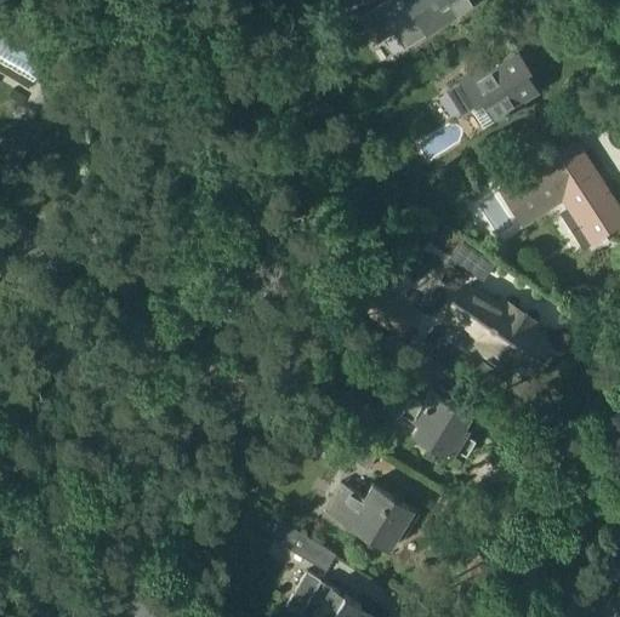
[(393,9),(388,3),(360,21),(377,47),(405,28),(404,26),(415,20),(427,38),(478,5),(475,0),(403,0),(403,1),(393,9)]
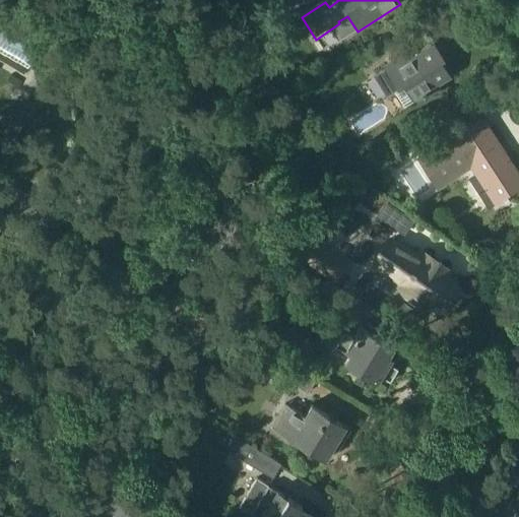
[(387,98),(398,91),(403,87),(413,104),(424,97),(425,99),(428,97),(431,102),(443,93),(439,87),(452,79),(442,63),(446,61),(435,44),(410,60),(406,53),(383,67),(385,70),(375,77),(387,98)]
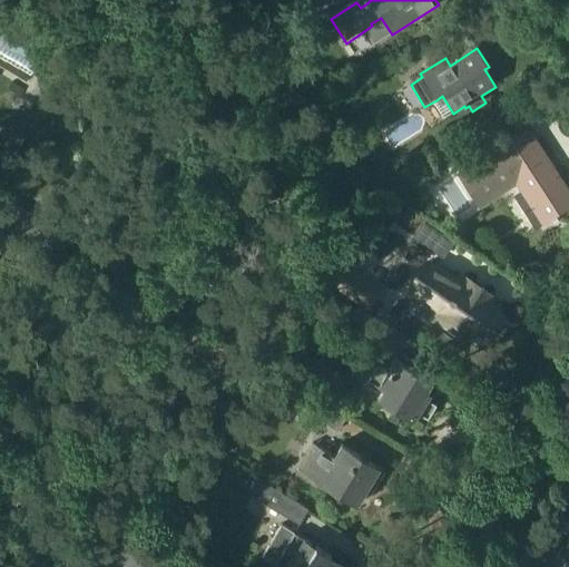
[(512,179),(521,193),(514,197),(536,231),(568,209),(568,192),(538,144),(529,150),(520,137),(459,176),(481,209),(504,194),(500,187),(512,179)]
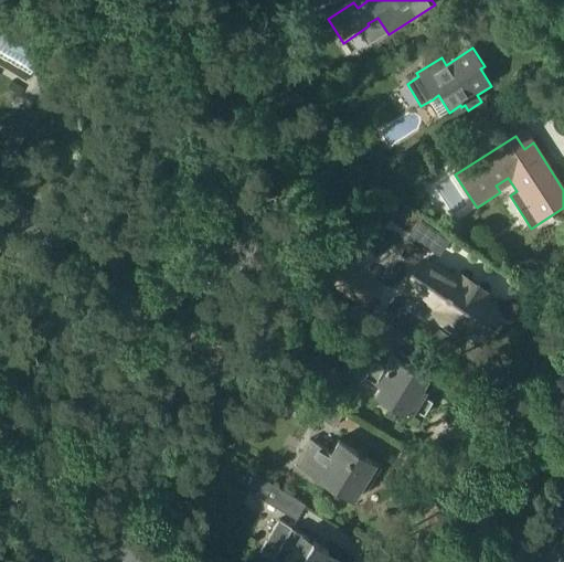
[(442,160),(423,172),(429,182),(448,170),(442,160)]
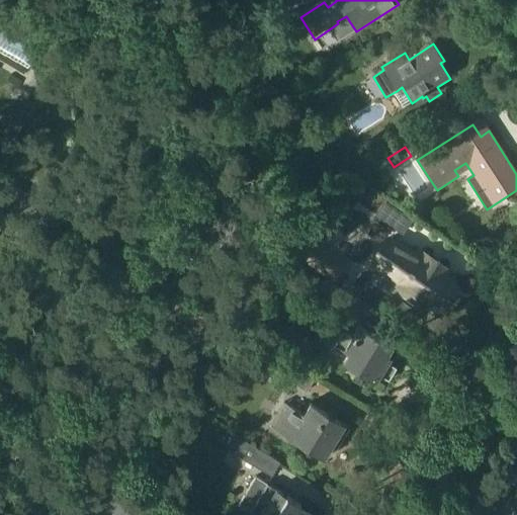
[(377,216),(404,234),(413,221),(385,202),(377,216)]
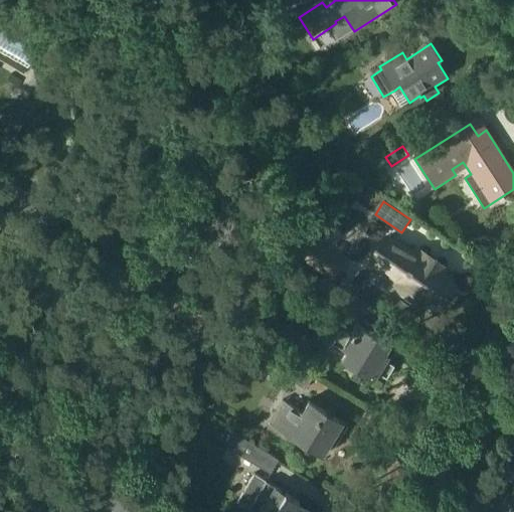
[(0,233),(11,215),(0,208),(0,233)]
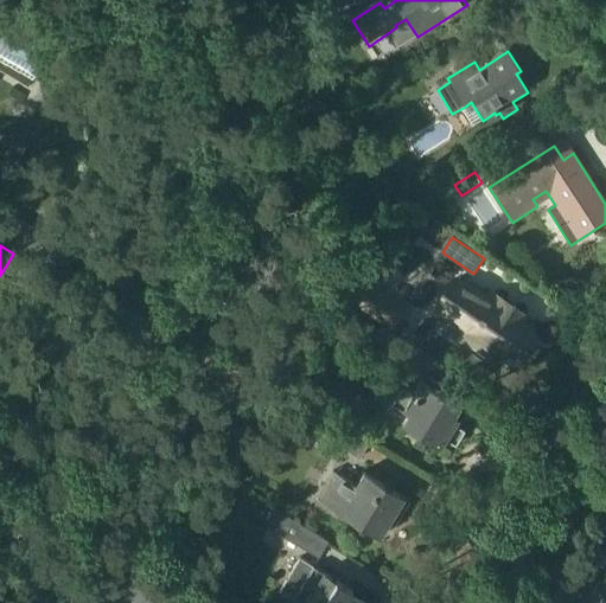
[(342,295),(377,319),(389,301),(353,277),(342,295)]
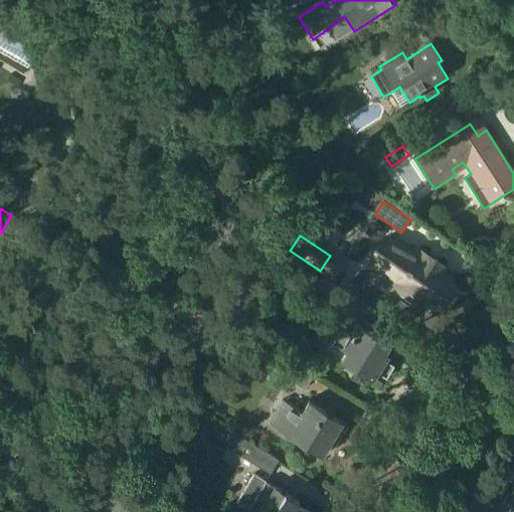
[(424,306),(425,304),(430,307),(444,307),(457,287),(452,274),(448,272),(449,270),(420,250),(417,254),(392,240),(390,244),(384,241),(374,257),(379,261),(376,265),(399,283),(396,287),(424,306)]
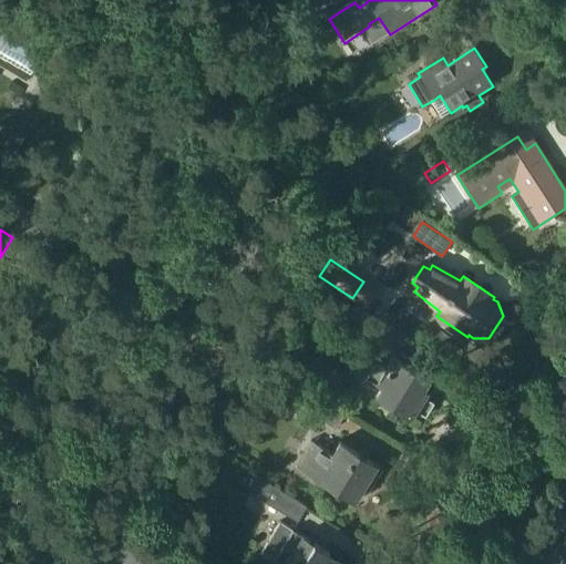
[(363,330),(389,347),(398,331),(373,315),(363,330)]
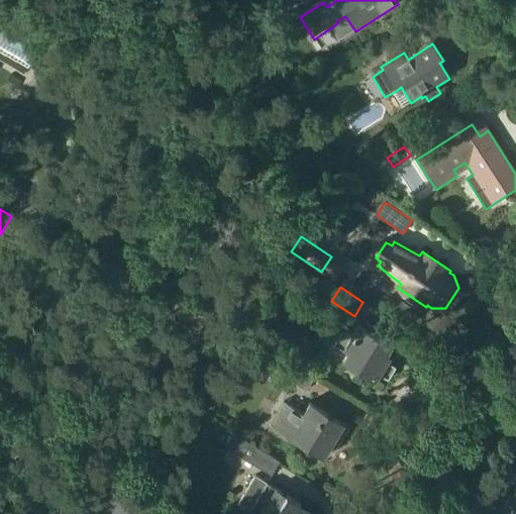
[(334,346),(347,354),(342,363),(376,384),(380,377),(389,382),(397,369),(388,364),(391,358),(387,355),(392,347),(358,327),(352,337),(343,332),(334,346)]
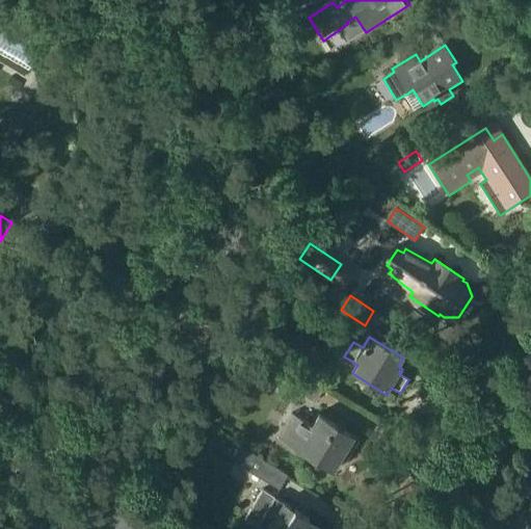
[(293,416),(279,440),(334,473),(342,459),(347,463),(361,441),(319,416),(312,427),(293,416)]
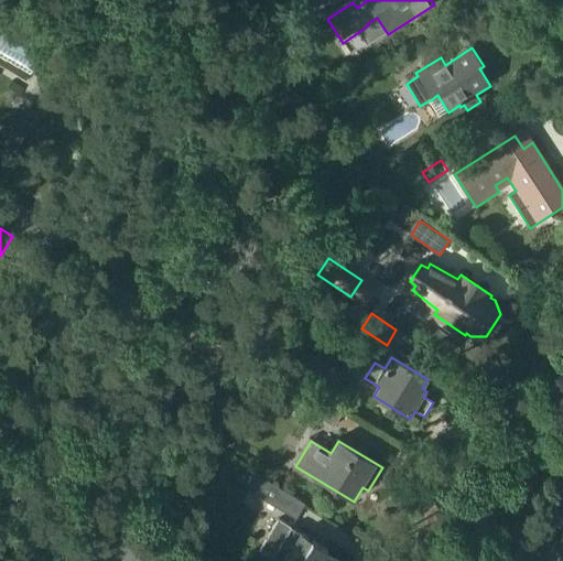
[(247,491),(298,521),(306,506),(257,475),(247,491)]
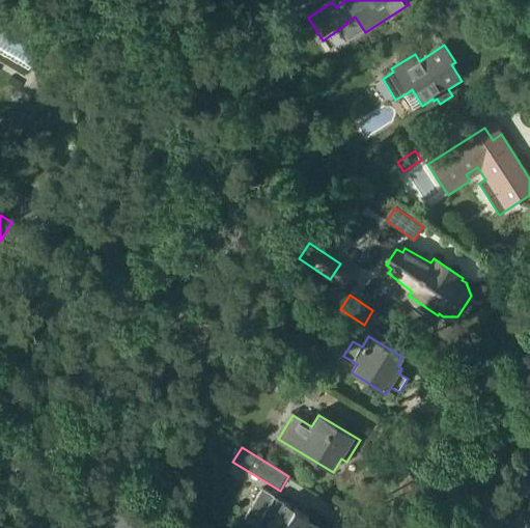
[(245,519),(258,527),(313,527),(308,524),(310,520),(262,490),(245,519)]
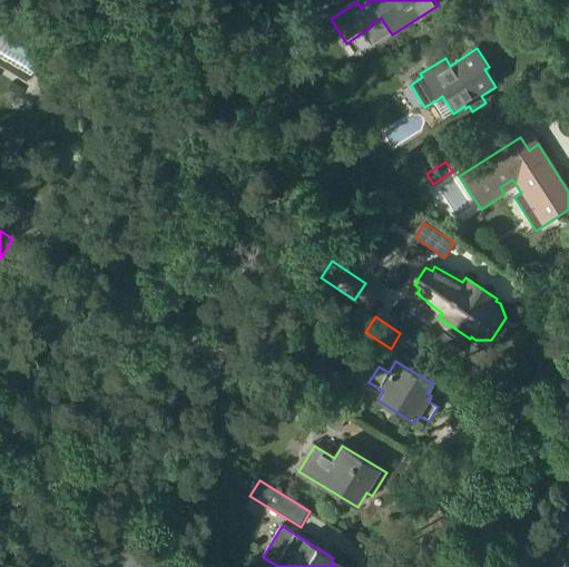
[(568,544),(556,565),(558,566),(568,566),(568,544)]
